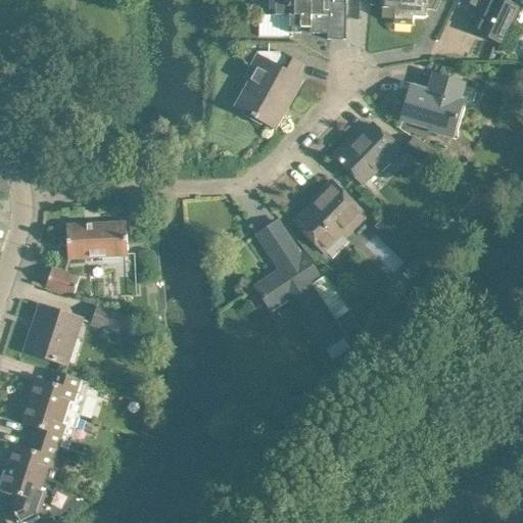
[(345,40),(345,0),(268,0),(269,15),(289,15),(289,34),(300,34),(300,28),(310,28),(310,34),(327,34),(327,40),(345,40)]
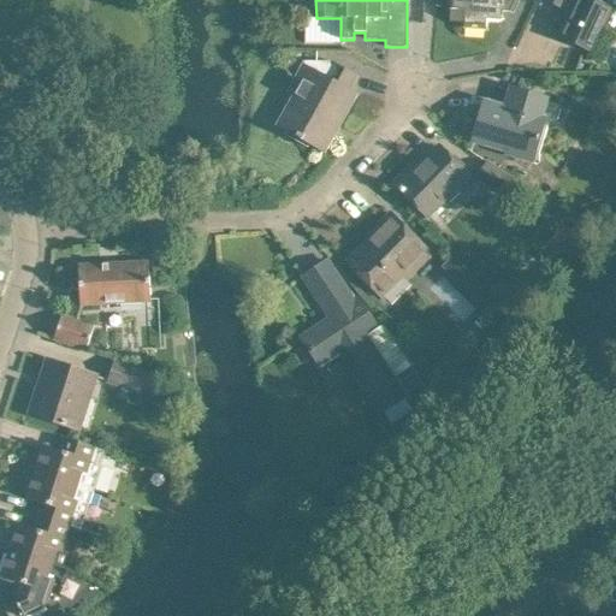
[(449,0),(449,10),(465,11),(463,28),(485,29),(485,19),(501,21),(502,12),(511,12),(516,3),(517,0),(449,0)]
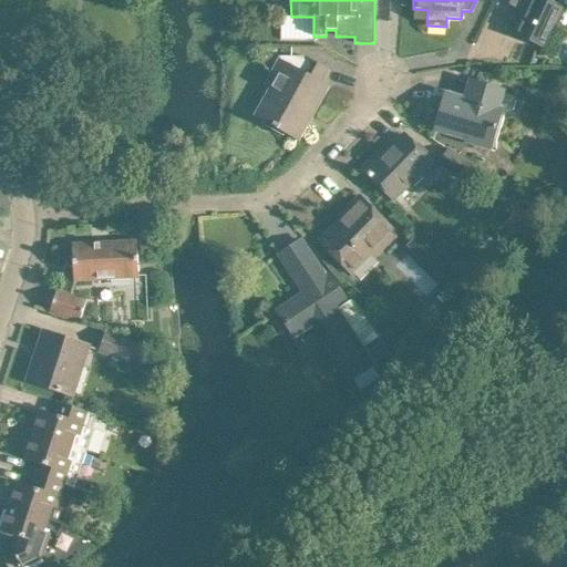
[(566,0),(502,0),(516,7),(517,4),(527,8),(515,33),(543,48),(554,24),(566,31),(566,28),(566,0)]
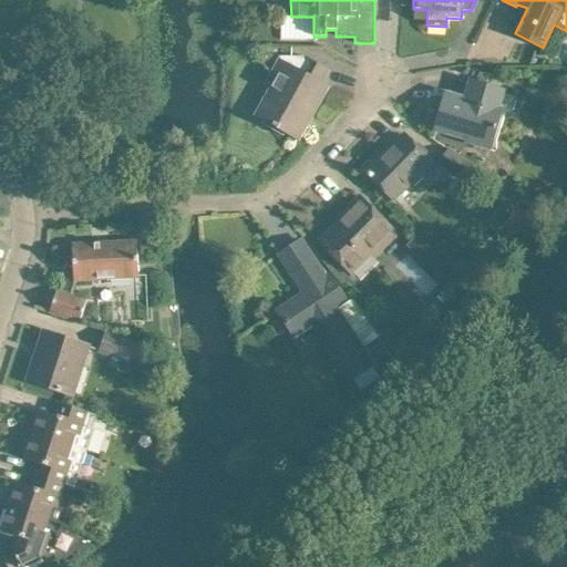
[(280,57),(265,84),(271,88),(256,115),(298,138),(327,88),(320,84),(328,70),(305,57),(280,57)]
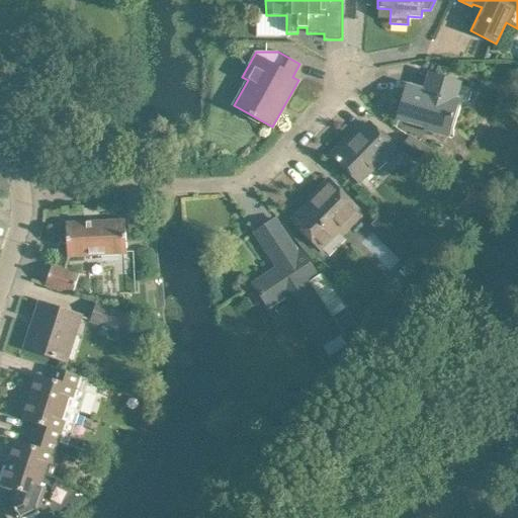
[(472,88),(431,76),(426,93),(407,88),(399,116),(426,124),(425,126),(451,135),(460,105),(466,106),(472,88)]
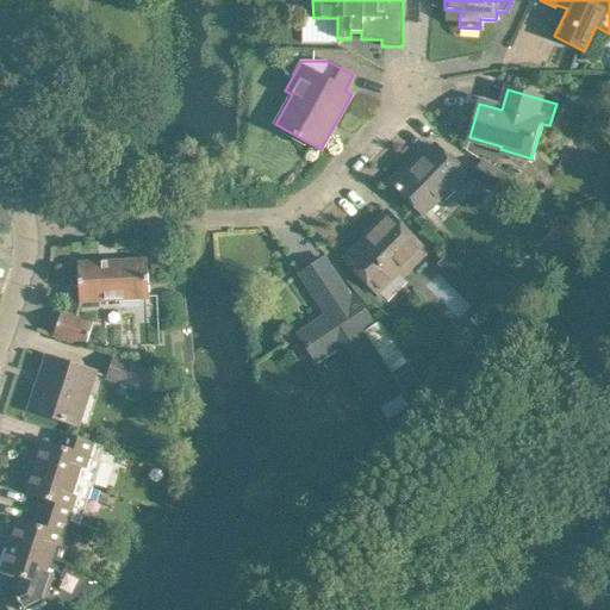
[(390,181),(390,182),(423,215),(462,174),(434,145),(394,185),(390,181)]
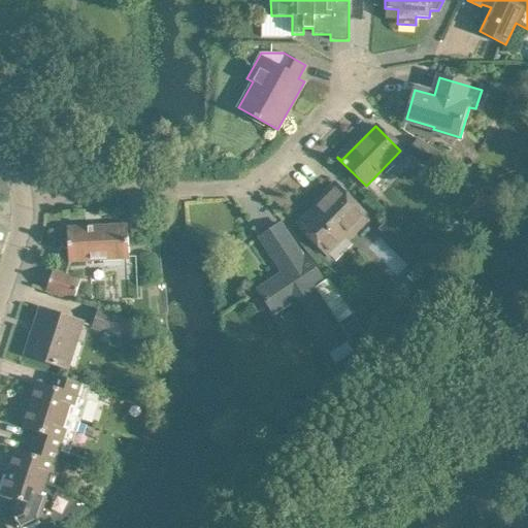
[(416,138),(405,153),(428,168),(438,154),(416,138)]
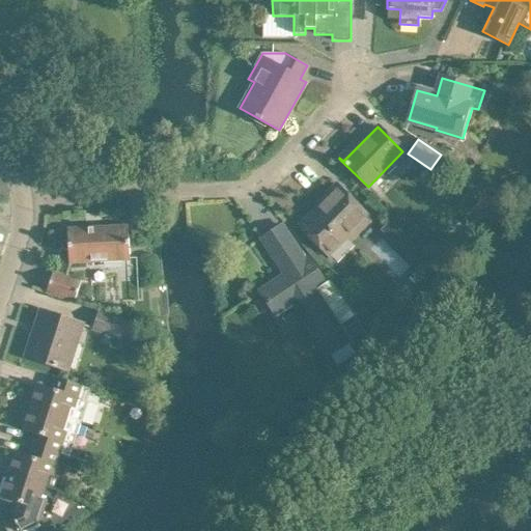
[(370,219),(336,185),(326,195),(330,198),(320,208),(318,206),(299,226),(328,256),(347,236),(350,240),(370,219)]
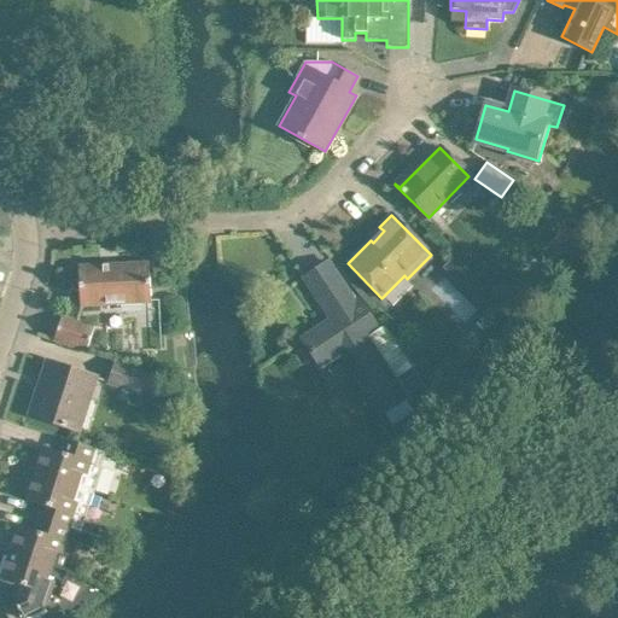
[(453,257),(442,269),(462,290),(474,278),(453,257)]
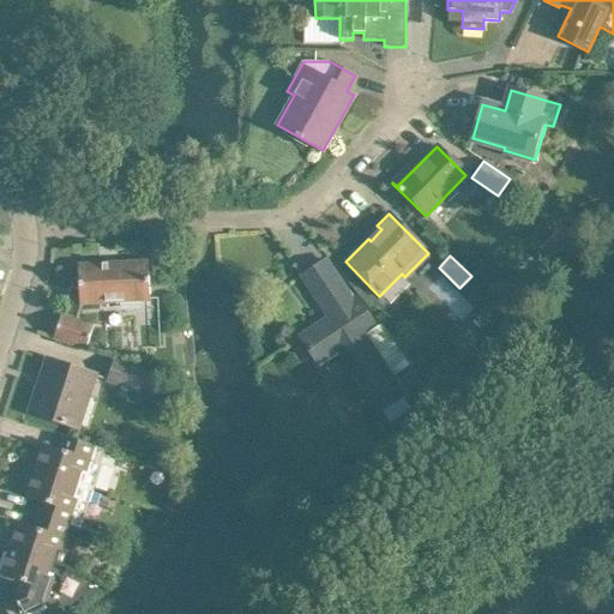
[(150,301),(148,260),(78,264),(79,289),(71,287),(72,283),(71,283),(53,339),(85,350),(94,325),(79,320),(85,305),(150,301)]
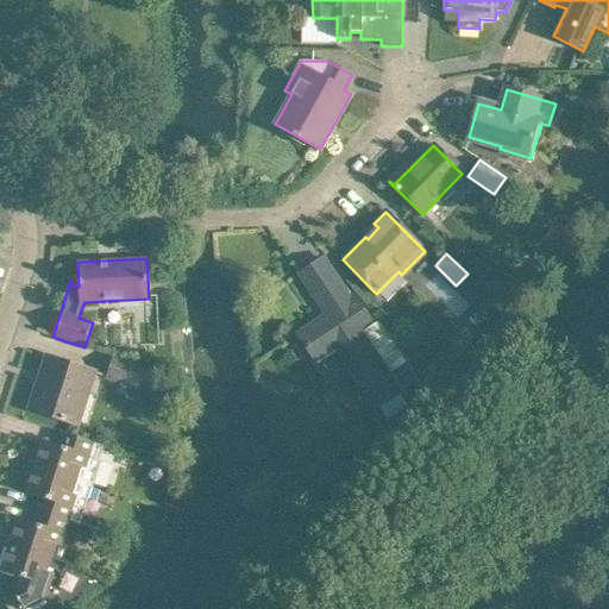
[(328,313),(297,333),(313,356),(330,344),(334,352),(372,409),(377,407),(387,421),(408,407),(391,380),(359,331),(371,324),(355,296),(350,299),(326,263),(302,280),(320,306),(322,303),(328,313)]
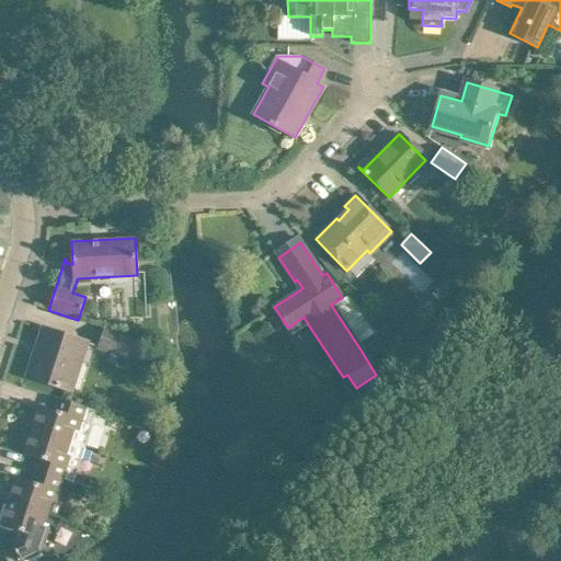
[(447,270),(436,279),(446,289),(457,278),(447,270)]
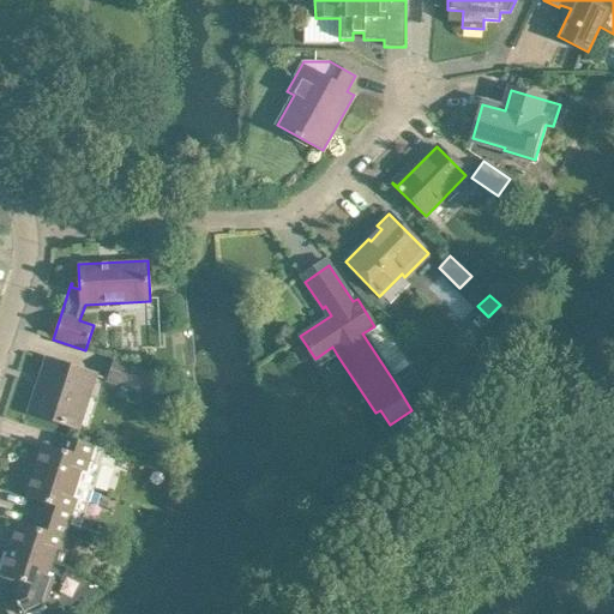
[(96,375),(46,360),(40,378),(43,379),(38,392),(36,391),(29,411),(72,426),(84,392),(90,393),(96,375)]
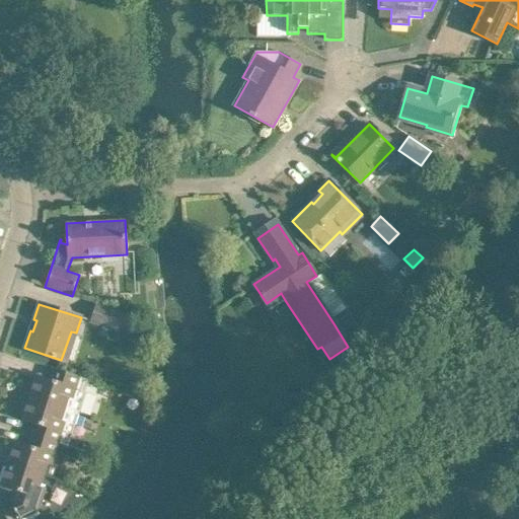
[(129,334),(135,316),(97,304),(92,322),(129,334)]
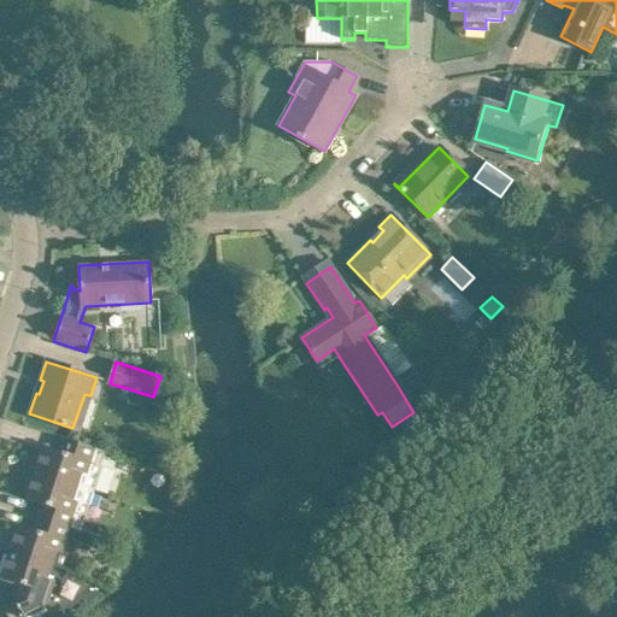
[(152,400),(162,412),(169,406),(160,394),(152,400)]
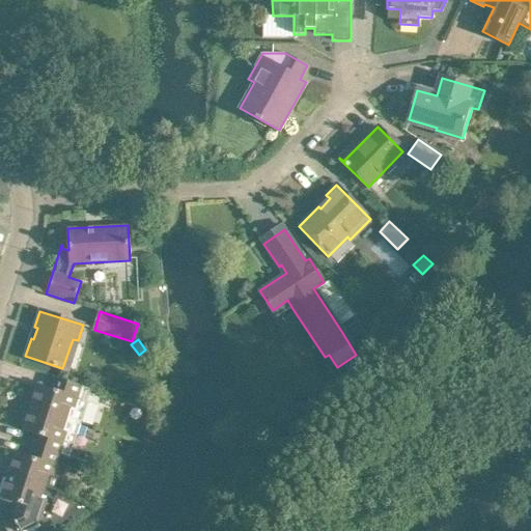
[(37,384),(30,407),(82,423),(92,390),(55,378),(51,388),(37,384)]
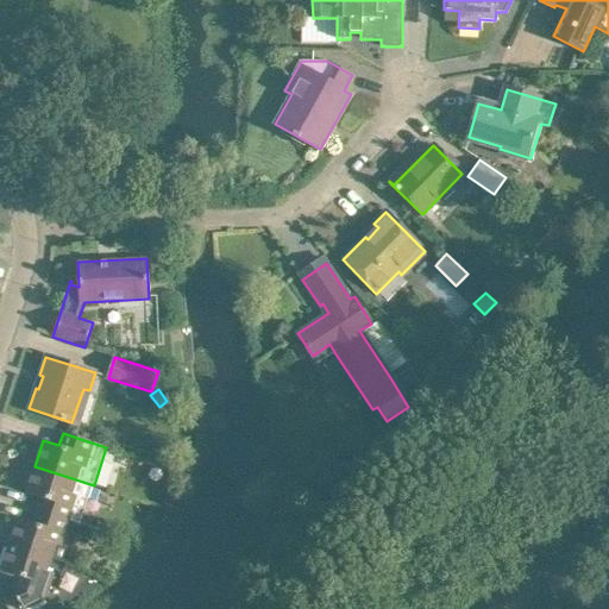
[(81,525),(90,496),(94,485),(35,466),(25,493),(42,498),(37,510),(70,521),(81,525)]
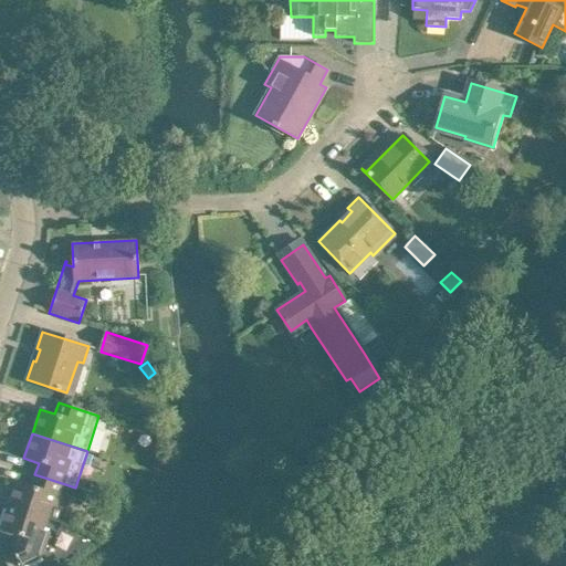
[(17,481),(8,506),(48,519),(51,506),(58,507),(65,484),(34,474),(31,486),(17,481)]
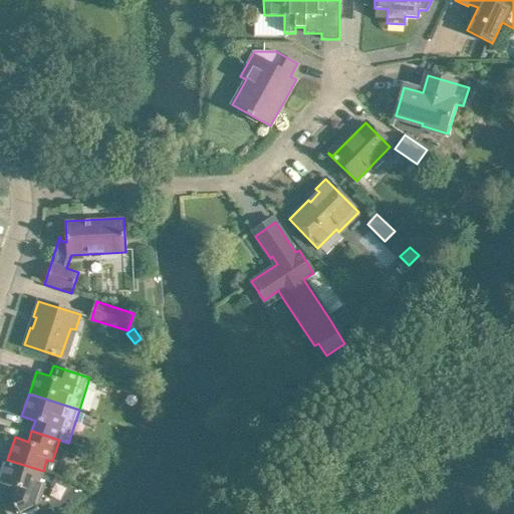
[(7,460),(0,482),(13,486),(10,497),(18,513),(20,513),(37,506),(45,484),(39,482),(43,471),(7,460)]
